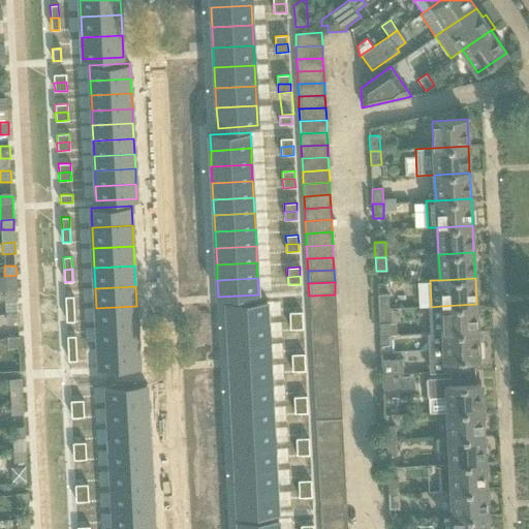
[(18,291),(6,292),(6,303),(18,303),(18,291)]
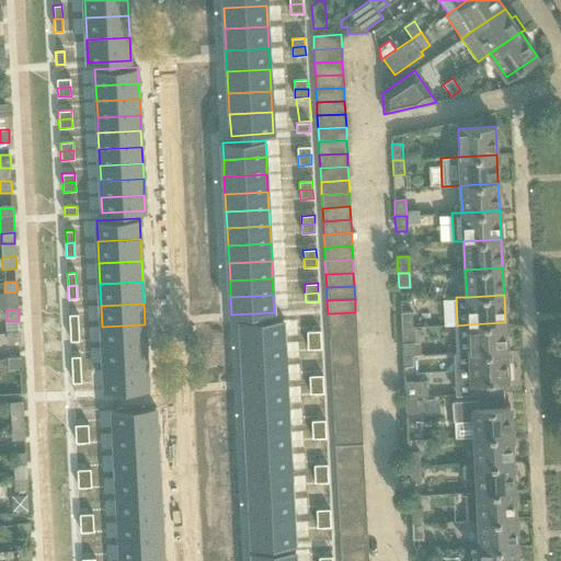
[(328,313),(329,327),(356,325),(355,312),(328,313)]
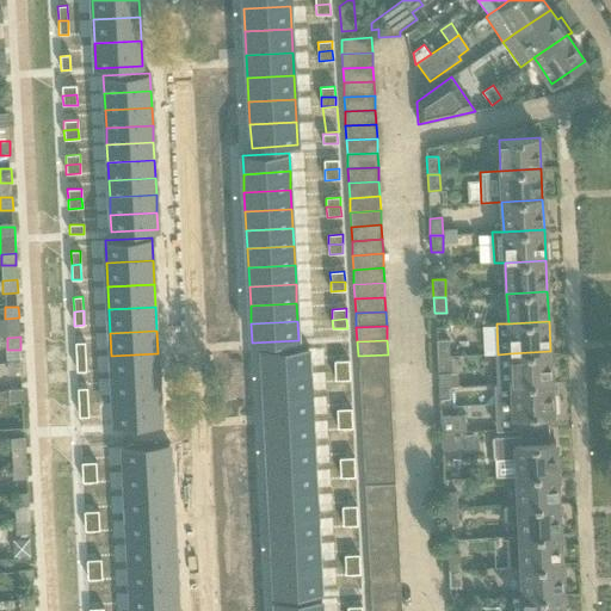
[(436,340),(437,357),(449,357),(448,340),(436,340)]
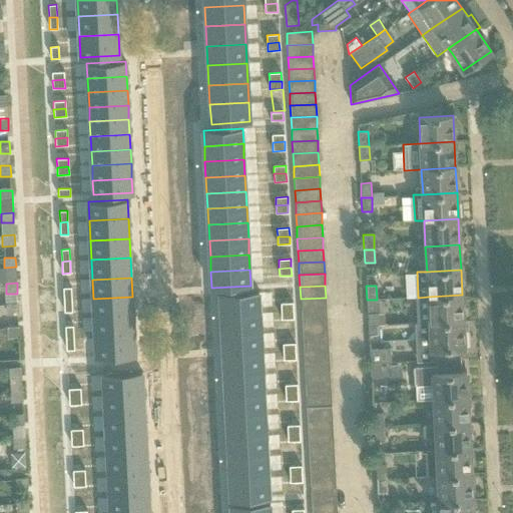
[(71,288),(63,288),(64,300),(72,300),(71,288)]
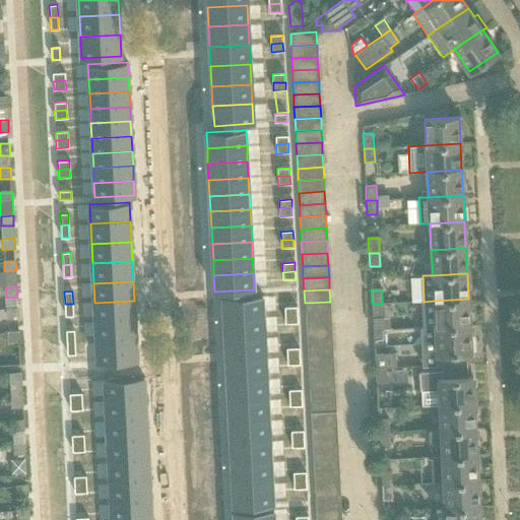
[(262,296),(222,298),(223,318),(263,316),(262,296)]
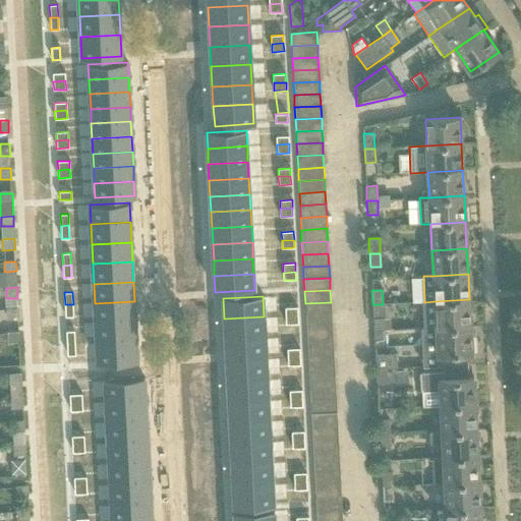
[(424,302),(422,302),(423,328),(436,328),(436,330),(470,328),(469,299),(435,301),(424,302)]
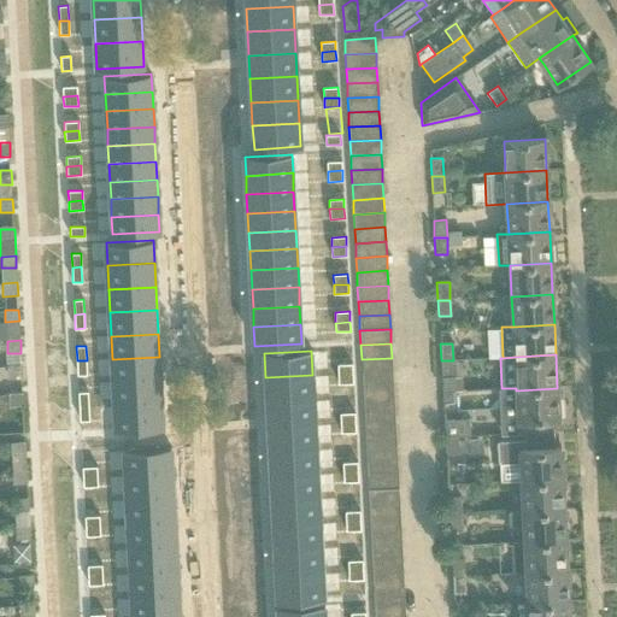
[(159,357),(112,359),(113,382),(160,380),(159,357)]
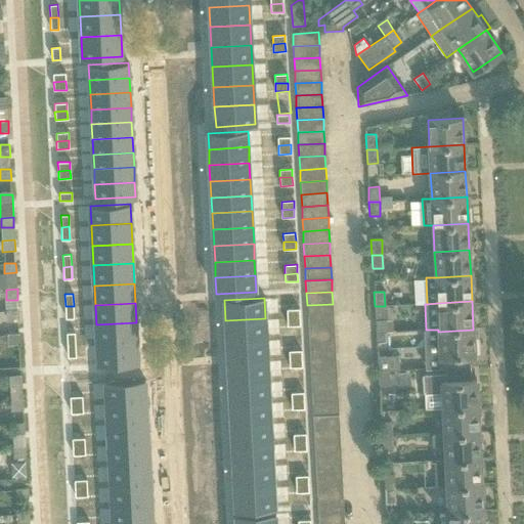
[(307,305),(307,317),(334,316),(333,304),(307,305)]
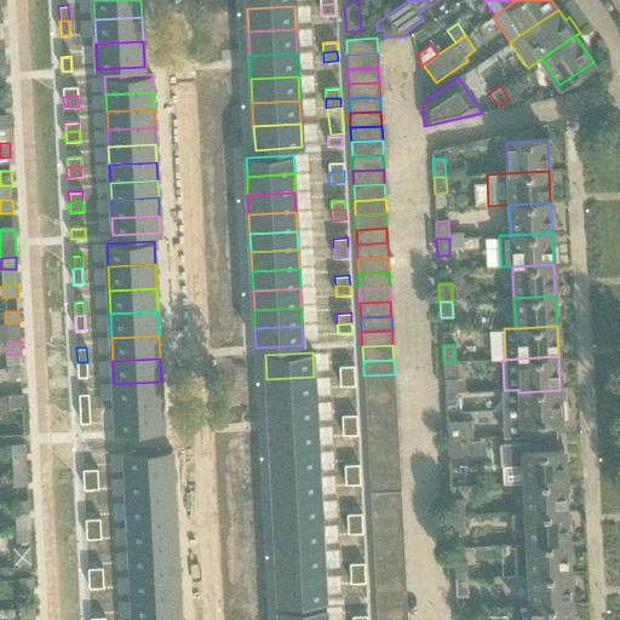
[(87,362),(78,362),(78,377),(87,377),(87,362)]
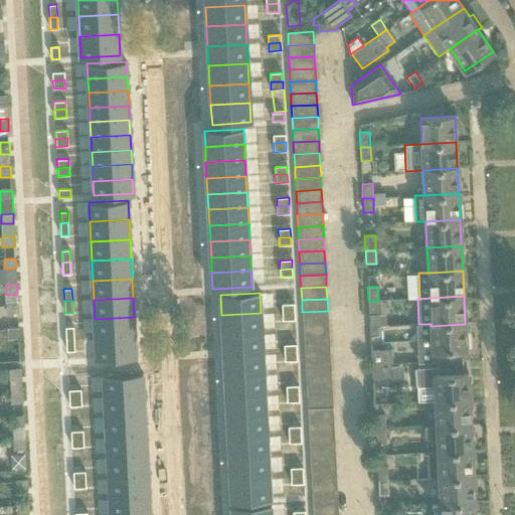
[(378,301),(368,301),(368,315),(369,329),(377,328),(377,327),(379,327),(378,301)]
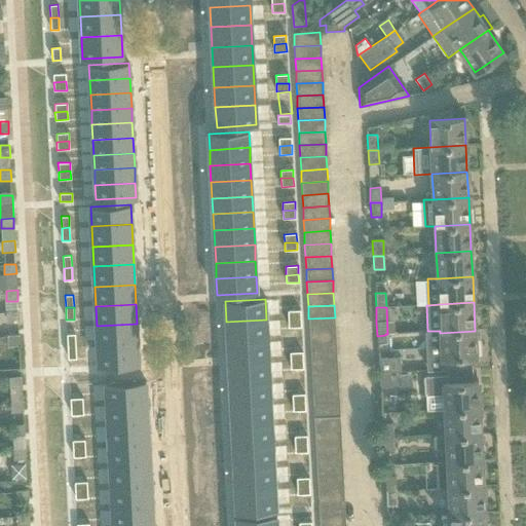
[(19,312),(5,312),(6,323),(19,323),(19,312)]
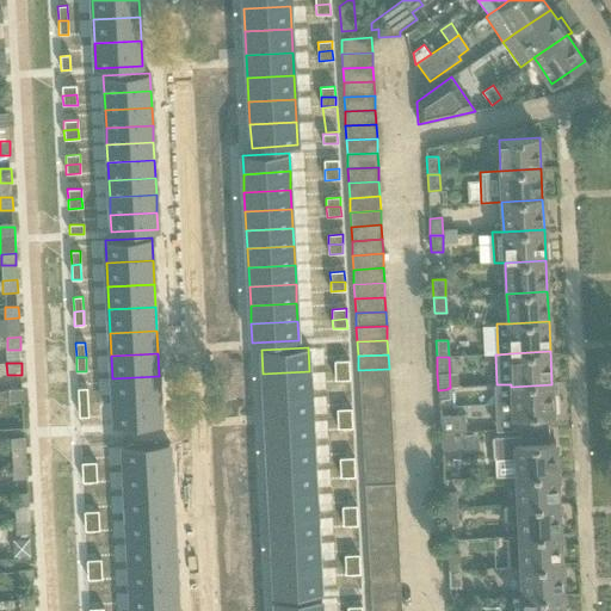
[(350,369),(335,370),(335,381),(350,380),(350,369)]
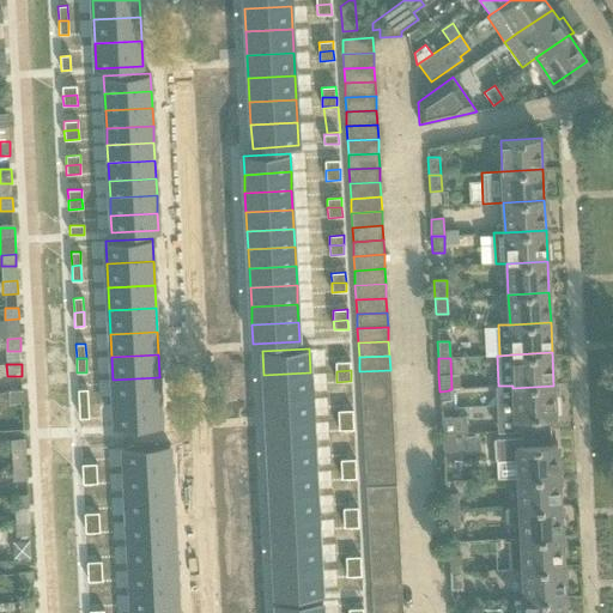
[(359,371),(360,386),(390,384),(390,370),(359,371)]
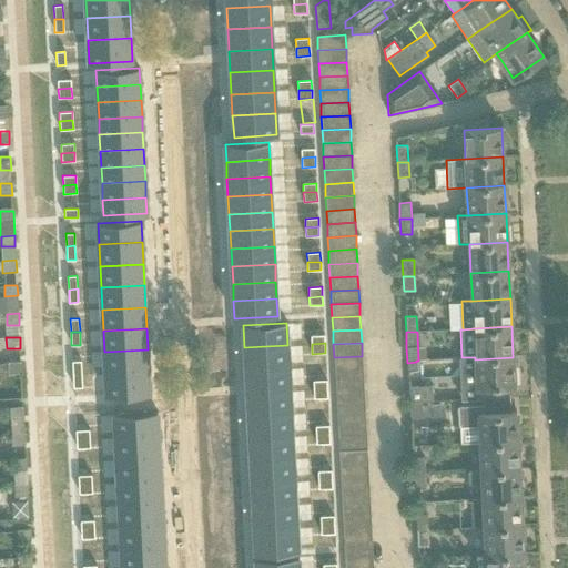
[(287,345),(244,347),(245,371),(288,368),(287,345)]
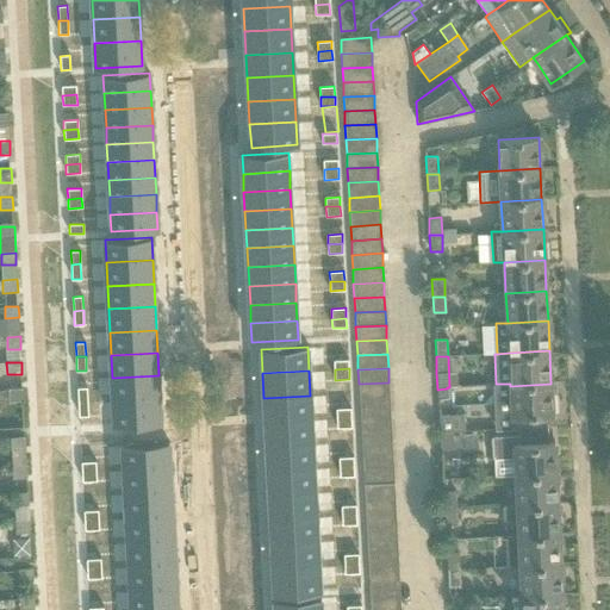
[(159,375),(112,378),(113,402),(160,399),(159,375)]
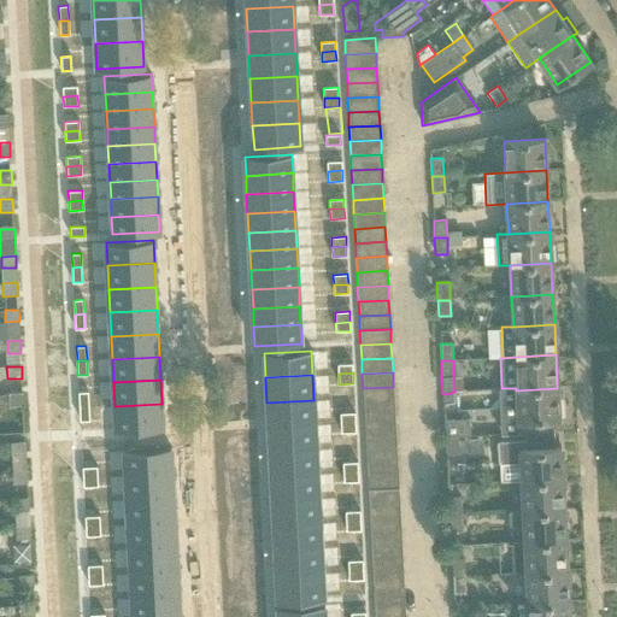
[(363,388),(364,403),(394,401),(393,387),(363,388)]
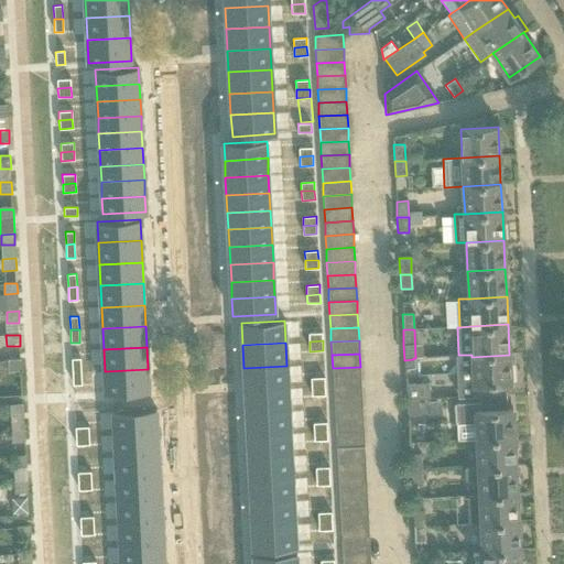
[(509,355),(472,357),(474,383),(474,398),(480,397),(507,396),(506,382),(511,382),(509,355)]
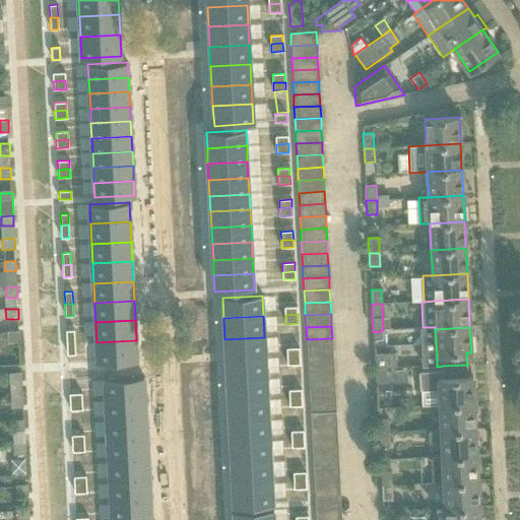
[(74,330),(66,331),(67,343),(75,343),(74,330)]
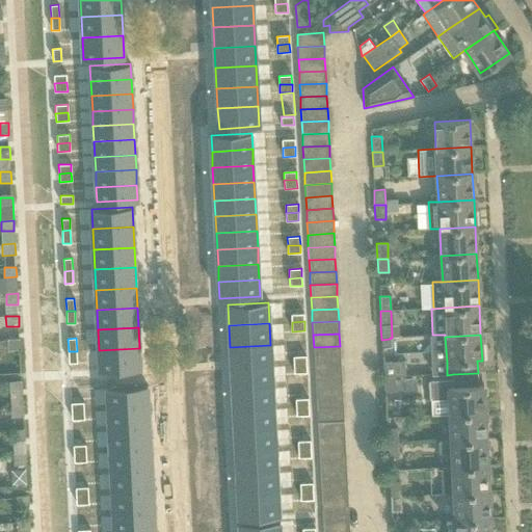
[(20,340),(7,340),(7,351),(20,350),(20,340)]
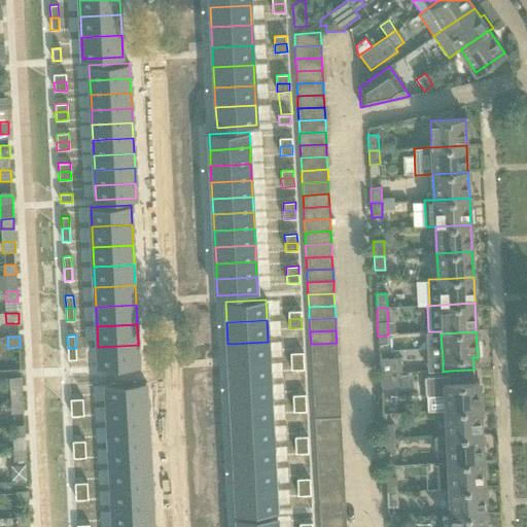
[(268,342),(227,344),(230,364),(269,362),(268,342)]
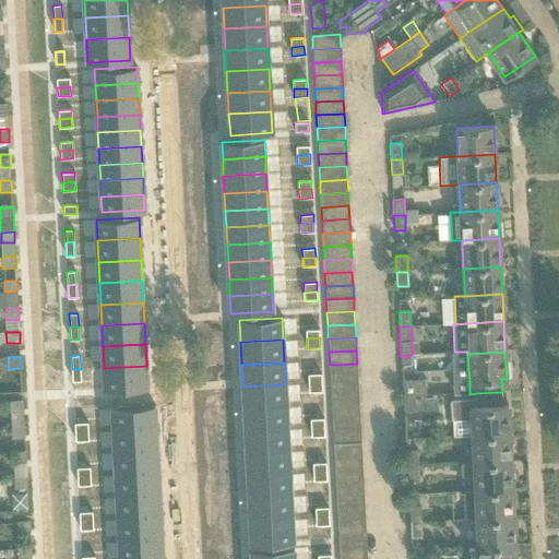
[(330,365),(330,378),(358,377),(357,364),(330,365)]
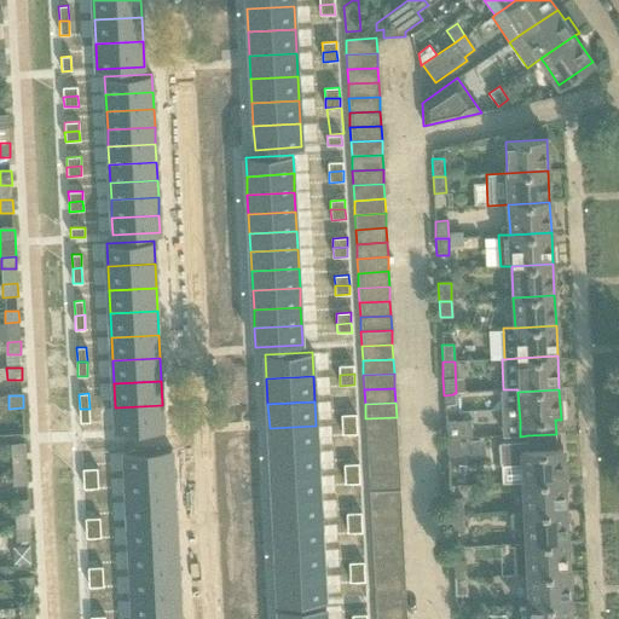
[(162,405),(115,408),(116,431),(163,428),(162,405)]
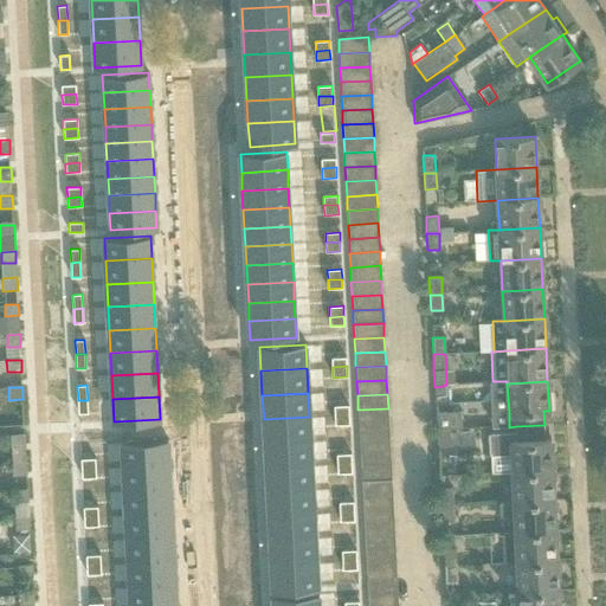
[(88,400),(78,400),(78,414),(88,413),(88,400)]
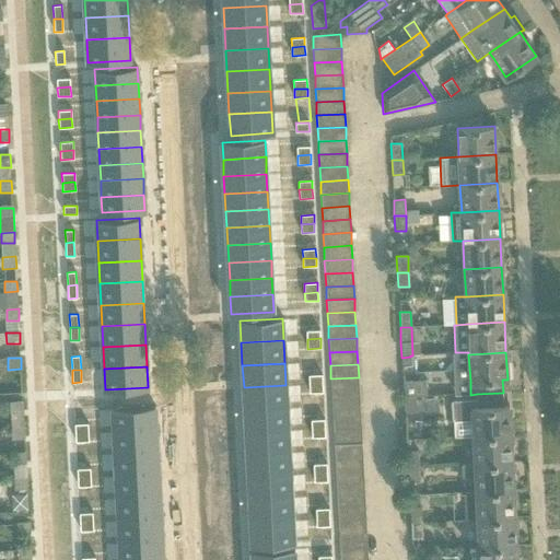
[(322,375),(308,375),(310,384),(323,383),(322,375)]
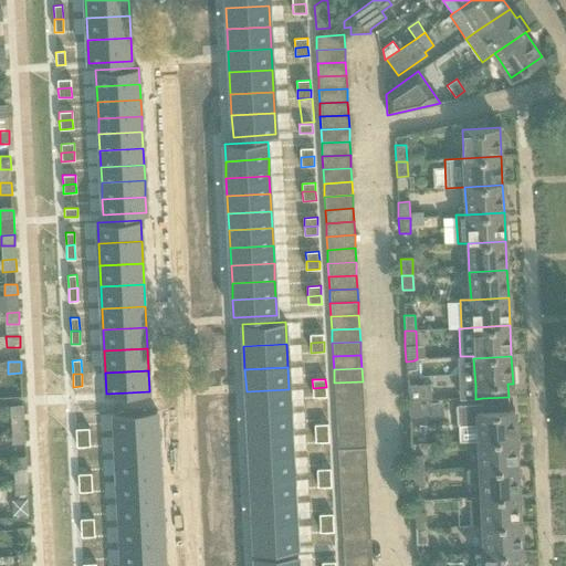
[(334,383),(335,397),(363,395),(363,381),(334,383)]
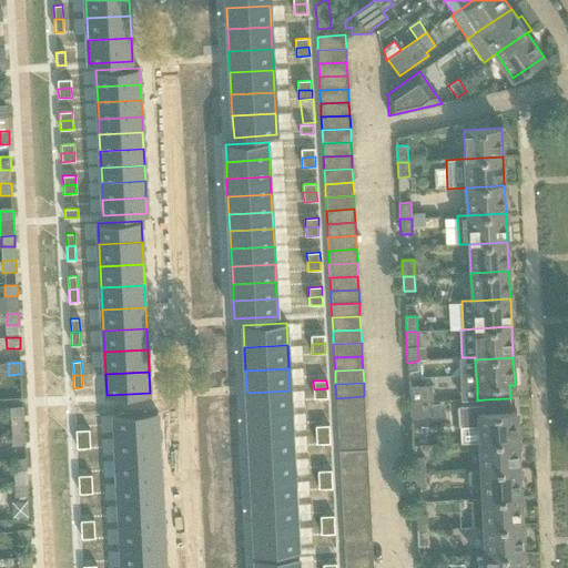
[(421,403),(433,403),(432,386),(408,387),(409,404),(421,403)]
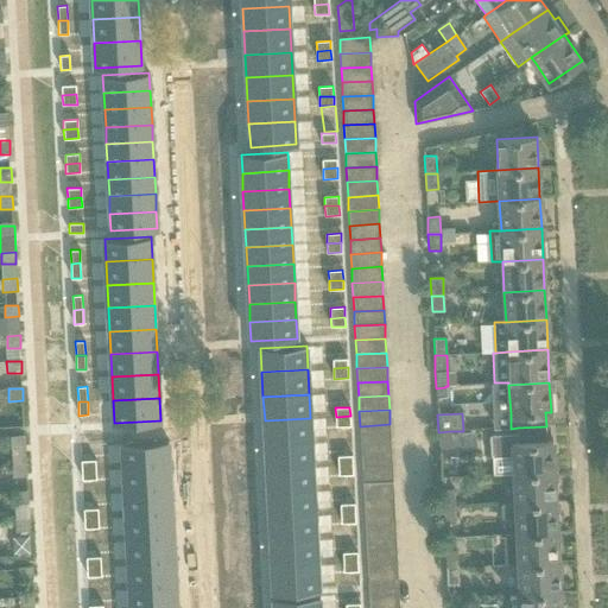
[(350,416),(336,417),(336,426),(350,426),(350,416)]
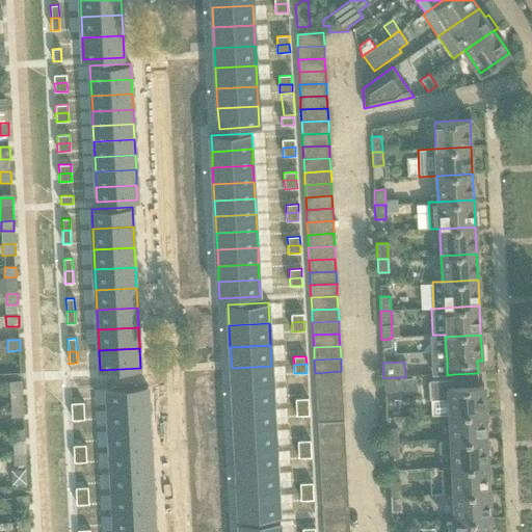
[(271,366),(232,368),(233,390),(273,388),(271,366)]
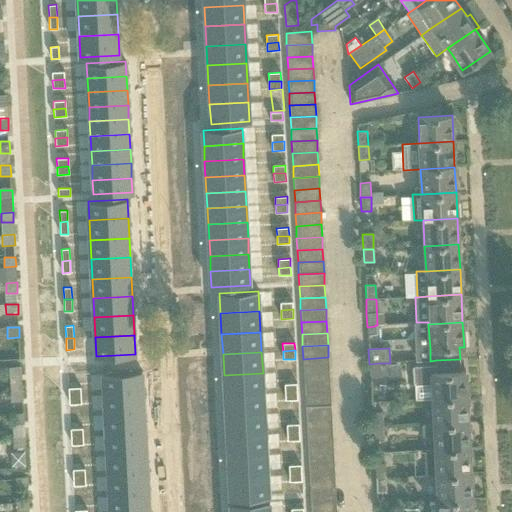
[(303,359),(303,371),(329,369),(328,357),(303,359)]
